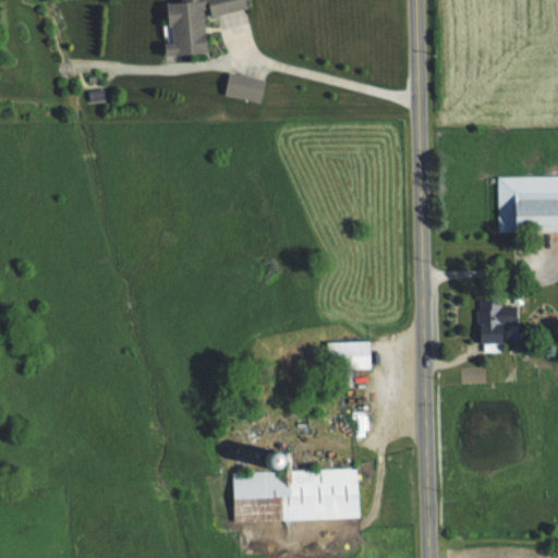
[(162,0),(172,56),(213,49),(207,14),(250,8),(247,0),(162,0)]
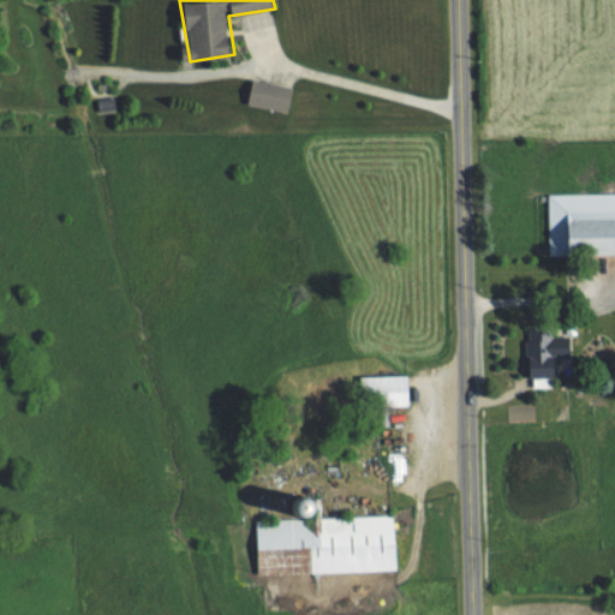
[(249,101),(288,111),(294,87),(255,78),(249,101)]
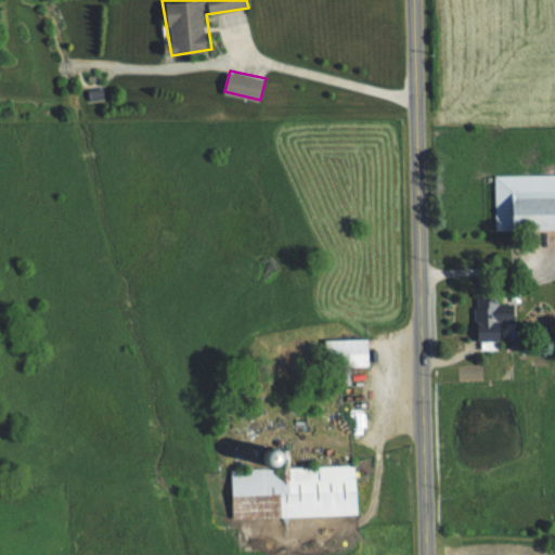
[(554,172),(495,175),(497,230),(554,228),(554,172)]
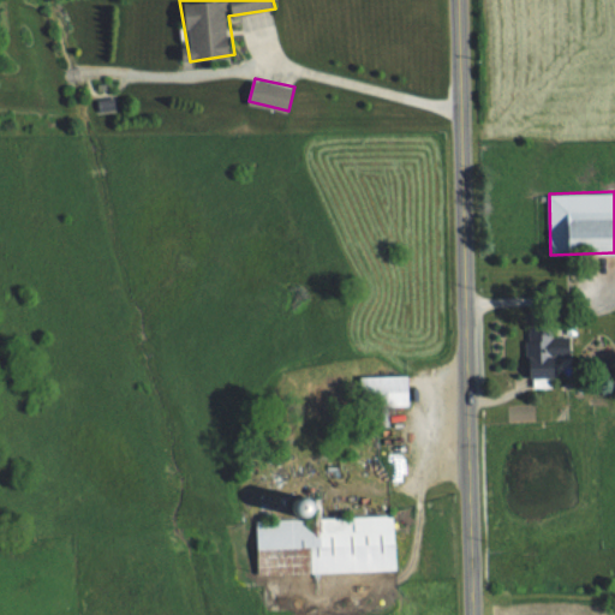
[(572,356),(571,334),(554,335),(554,314),(527,314),(529,380),(556,378),(556,356),(572,356)]
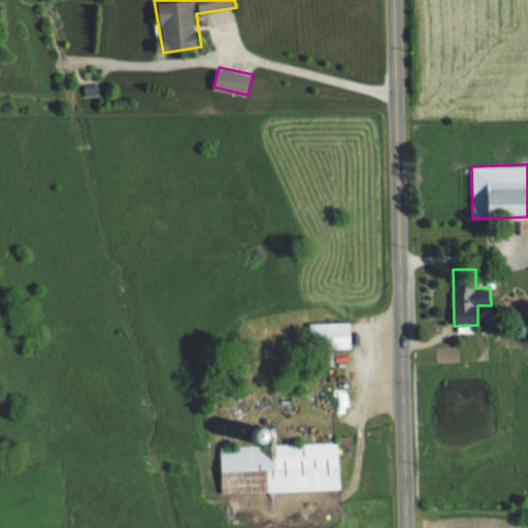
[(353,322),(310,322),(310,349),(353,349),(353,322)]
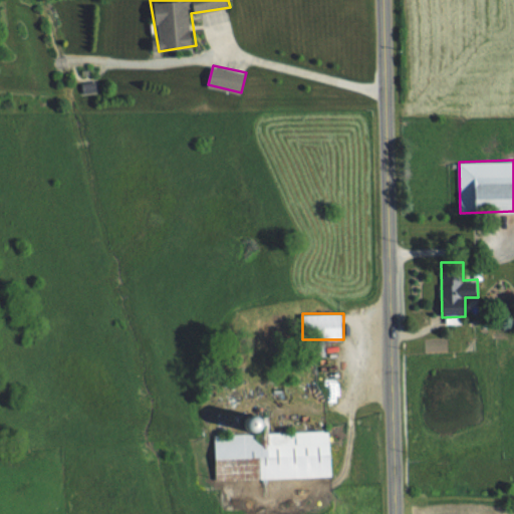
[(267,432),(268,462),(255,462),(255,455),(216,456),(217,479),(331,477),(330,431),(267,432)]
